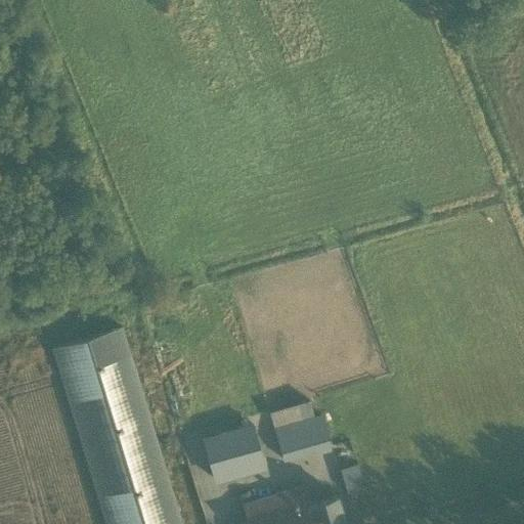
[(181,523),(122,325),(53,347),(106,523),(181,523)]
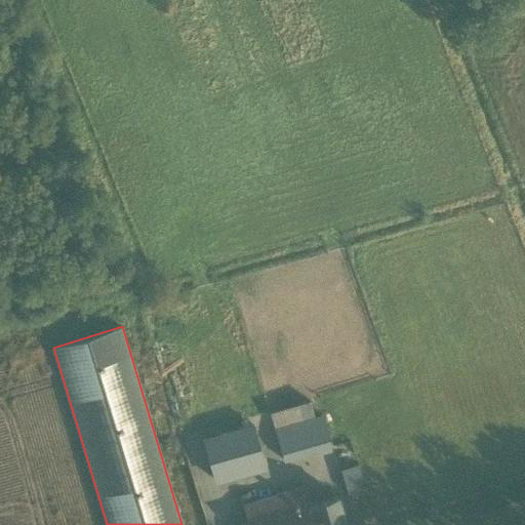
[(298,404),(270,413),(272,421),(275,429),(306,419),(316,416),(311,401),(298,404)]
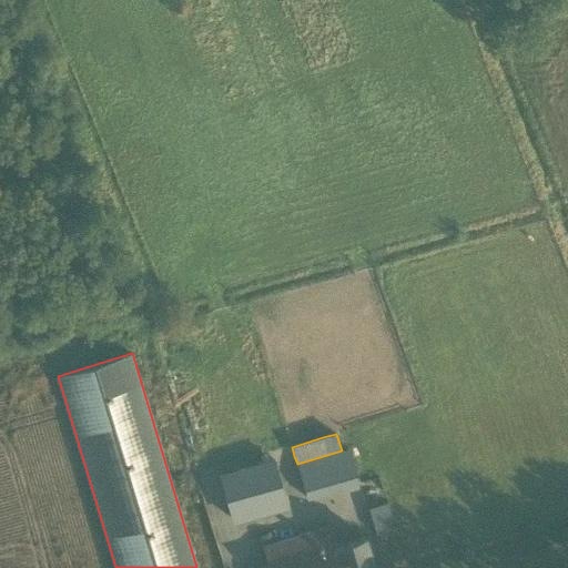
[(357,482),(347,449),(342,450),(331,454),(340,487),(357,482)]
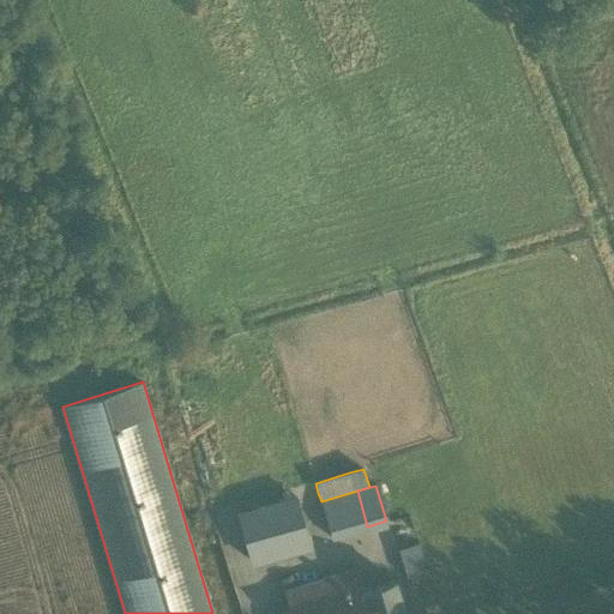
[(251,561),(308,545),(298,509),(240,525),(251,561)]
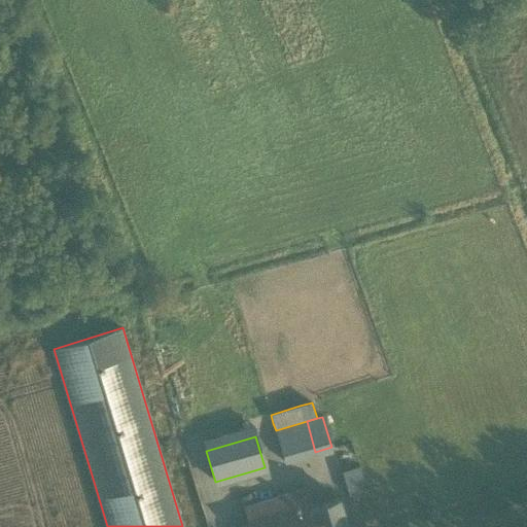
[(340,470),(347,494),(365,489),(358,465),(340,470)]
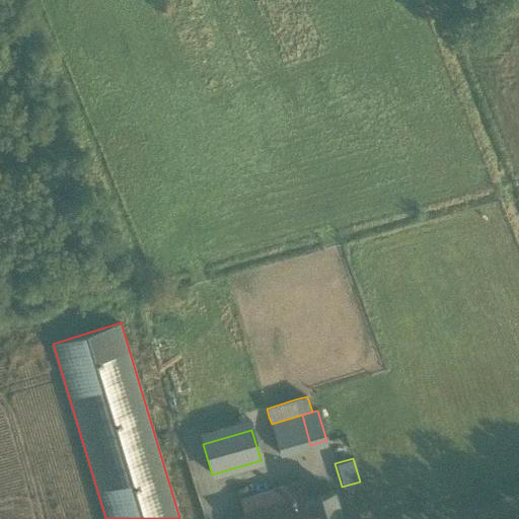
[(306,500),(305,499),(301,485),(243,504),(246,516),(237,518),(342,518),(334,490),(306,500)]
